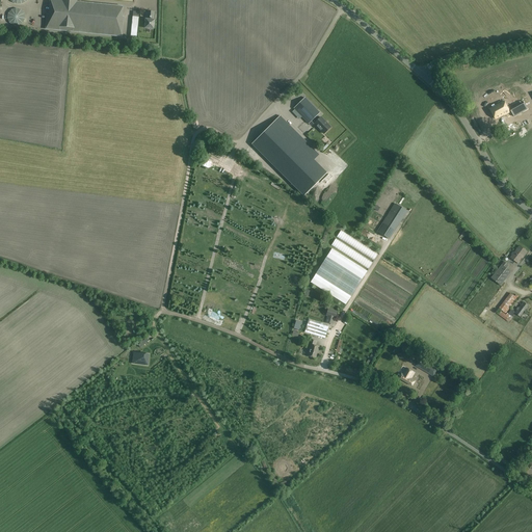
[(67,0),(65,0),(65,2),(52,1),(49,24),(120,31),(122,8),(73,3),(73,1),(67,0)]
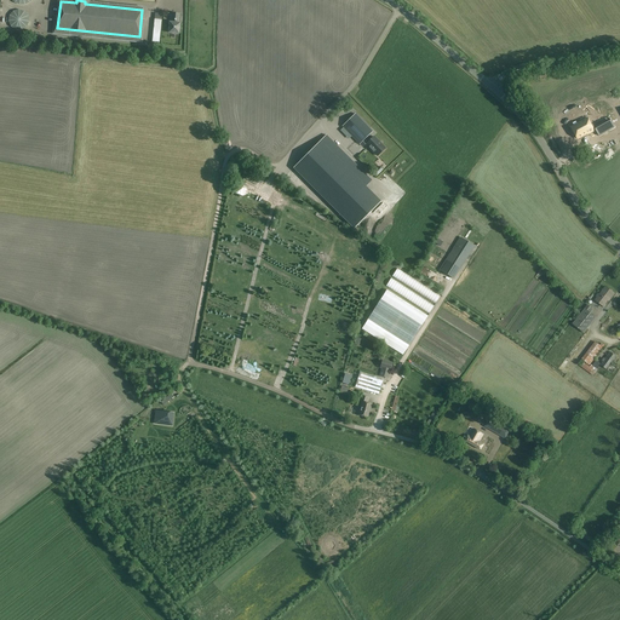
[(179,34),(179,23),(178,23),(179,13),(172,13),(171,23),(170,23),(168,33),(179,34)]
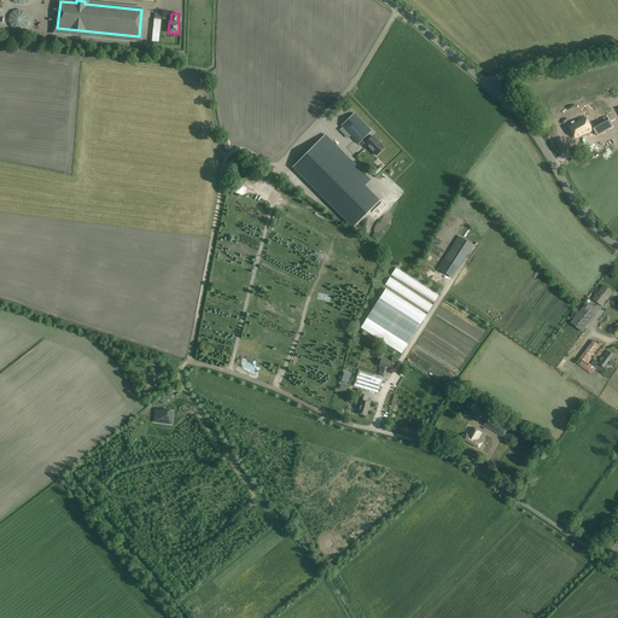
[(363,98),(353,110),(360,117),(368,108),(368,109),(372,105),(368,101),(363,98)]
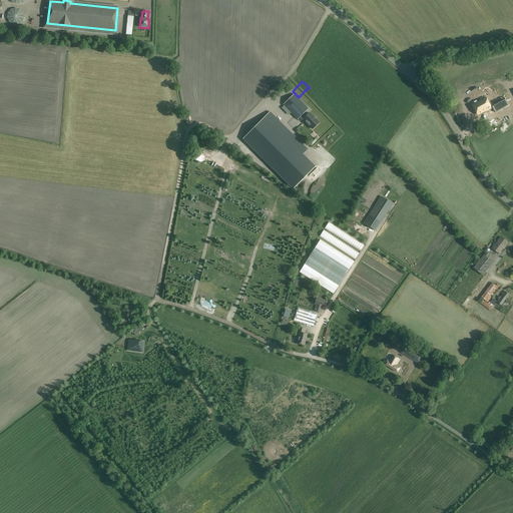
[(304,114),(309,109),(294,94),(283,104),(298,119),(301,116),(304,114)]
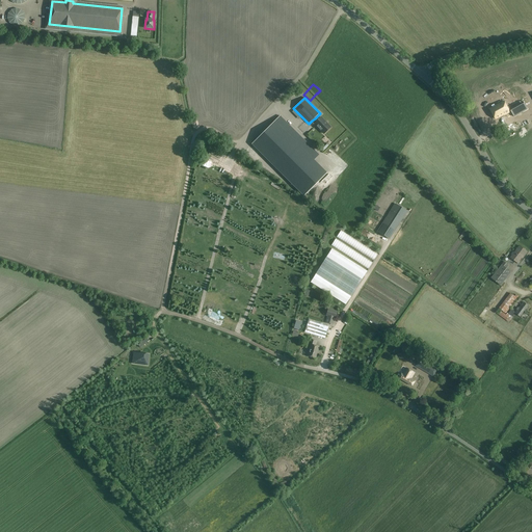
[(493,109),(490,109),(496,118),(503,114),(504,115),(509,112),(509,111),(510,110),(513,116),(524,110),(521,104),(513,108),(512,107),(508,110),(504,102),(494,108),(493,107),(491,107),(493,109)]
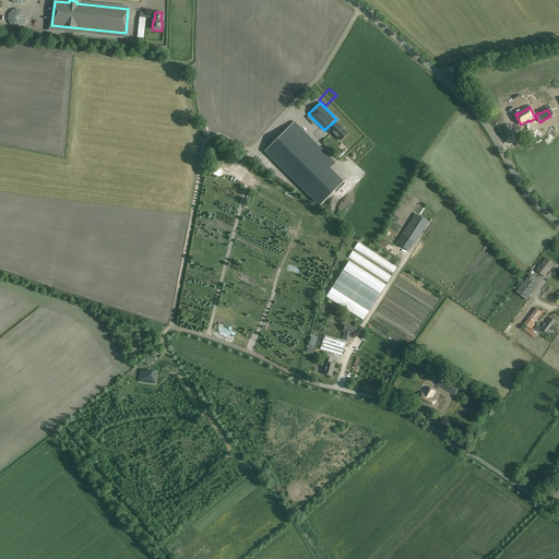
[(540,127),(544,131),(555,123),(551,119),(540,127)]
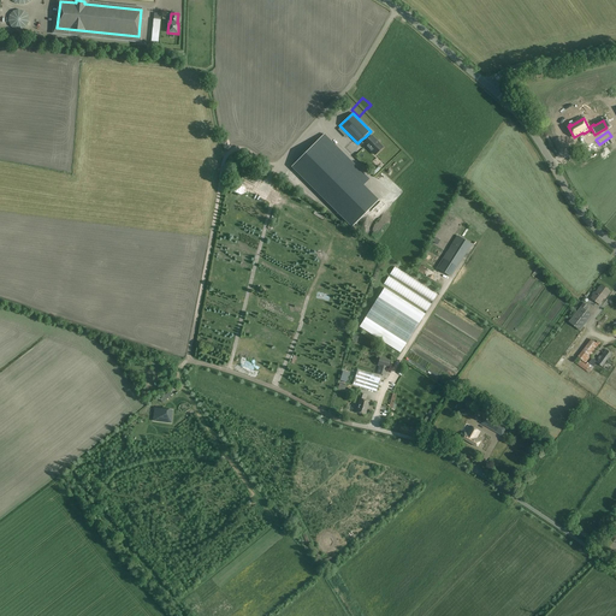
[(363,185),(369,179),(324,135),(292,166),(351,226),(378,201),(363,185)]
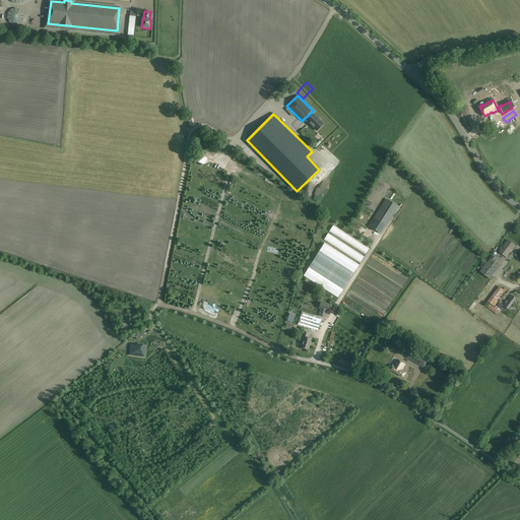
[(310,118),(308,116),(305,118),(308,121),(307,121),(317,131),(323,125),(314,115),(310,118)]
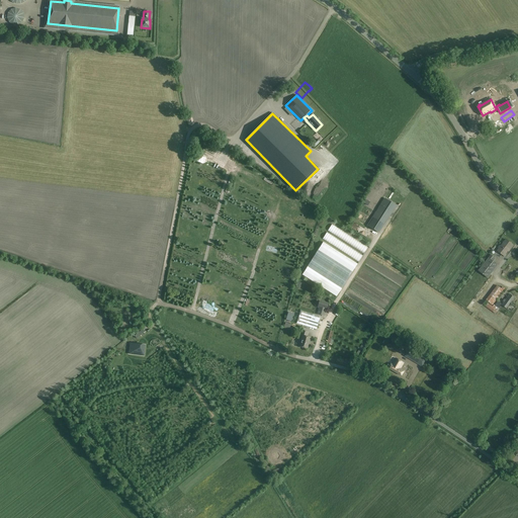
[(376,231),(394,203),(385,198),(367,226),(376,231)]
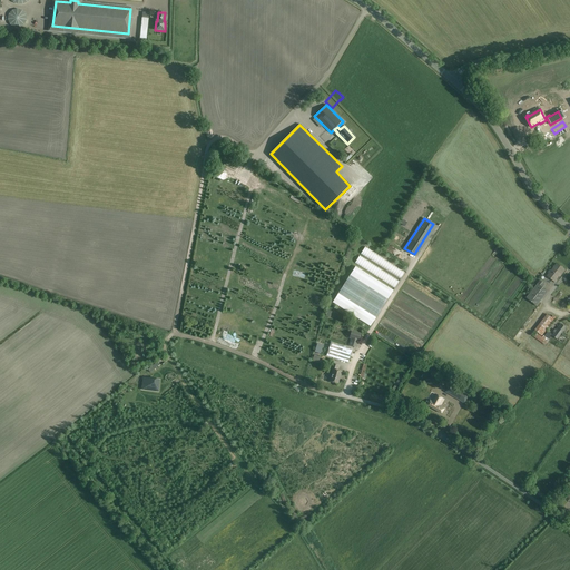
[(394,288),(399,281),(360,255),(355,264),(394,288)]
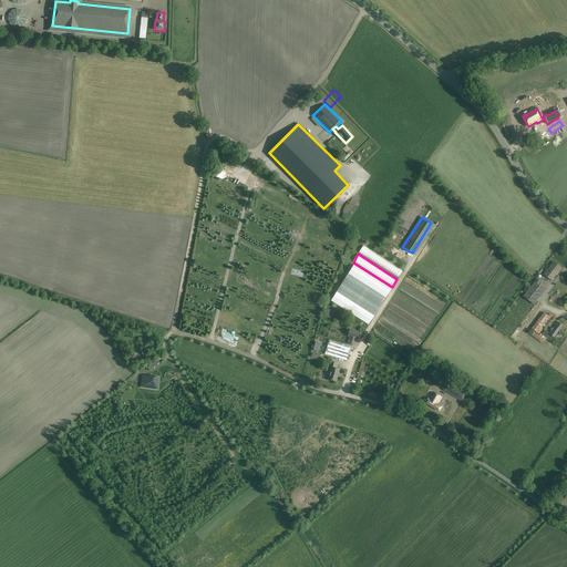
[(382,264),(385,257),(377,254),(374,260),(382,264)]
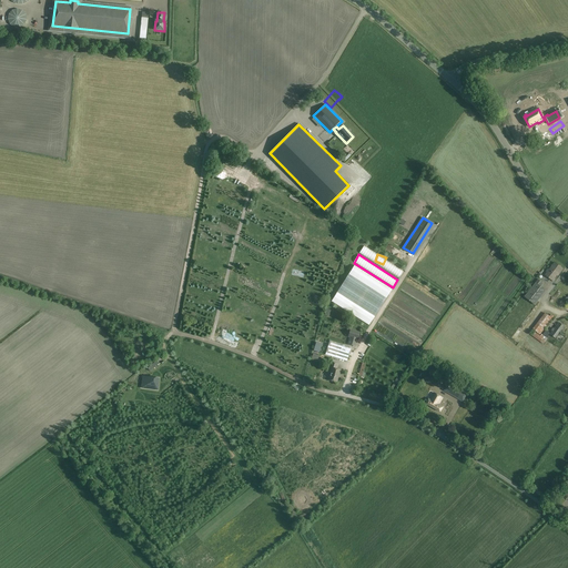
[(546,275),(554,282),(555,280),(554,279),(557,275),(558,276),(564,269),(555,263),(549,270),(548,270),(546,272),(547,273),(546,275)]
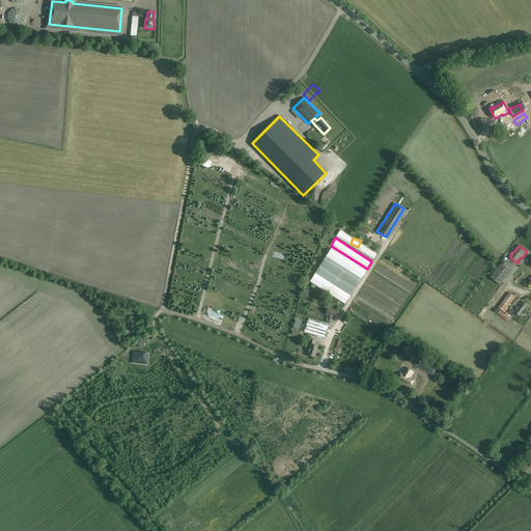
[(331,248),(309,281),(344,304),(366,271),(331,248)]
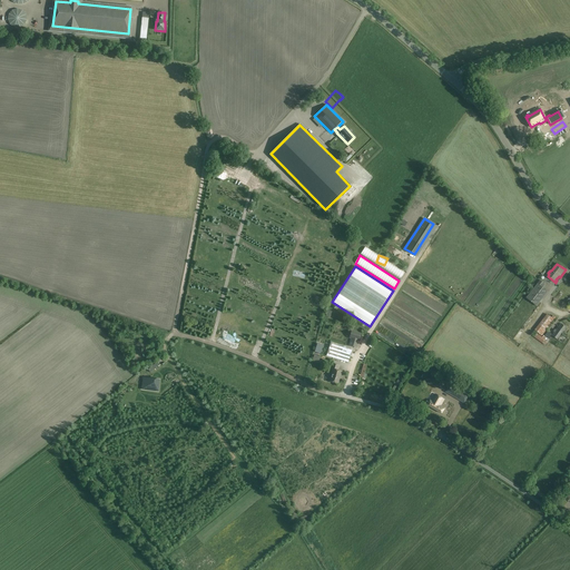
[(537,306),(548,292),(542,287),(542,288),(538,284),(527,298),(537,306)]
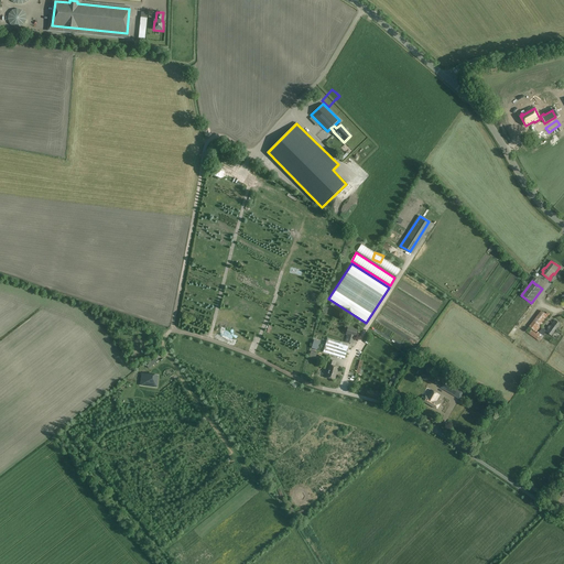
[(541,311),(529,326),(537,332),(550,314),(548,312),(545,314),(541,311)]
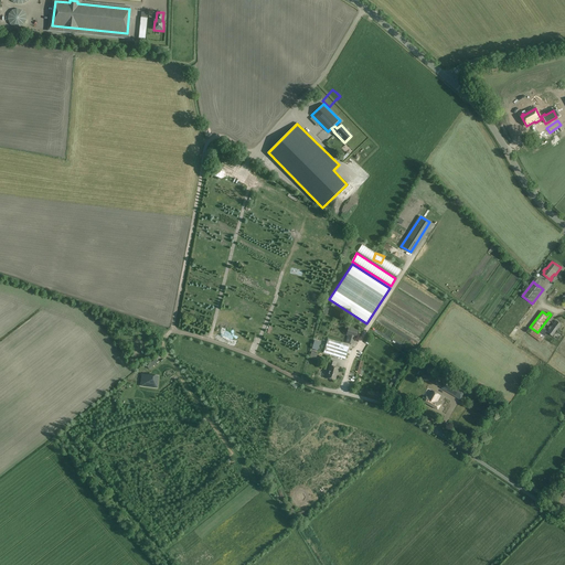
[(370,326),(391,336),(394,329),(373,319),(370,326)]
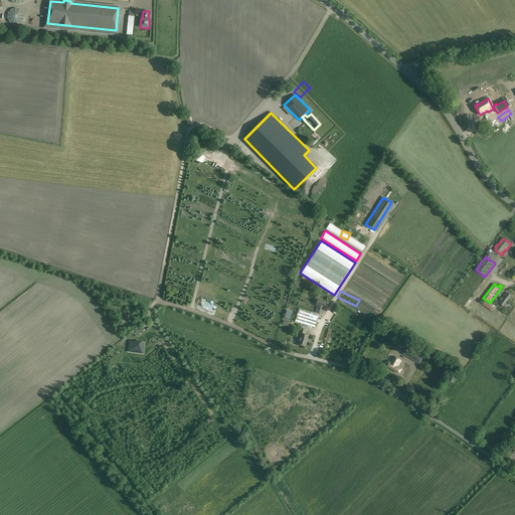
[(500,299),(501,300),(499,303),(503,307),(511,296),(507,293),(503,298),(502,297),(500,299)]
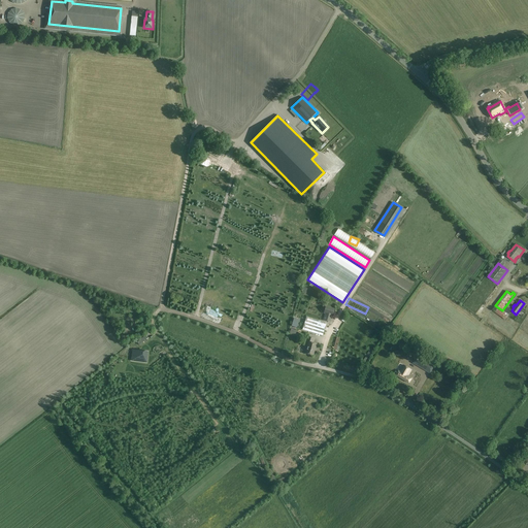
[(326,306),(324,312),(325,314),(323,320),(329,322),(331,315),(332,316),(334,309),(326,306)]
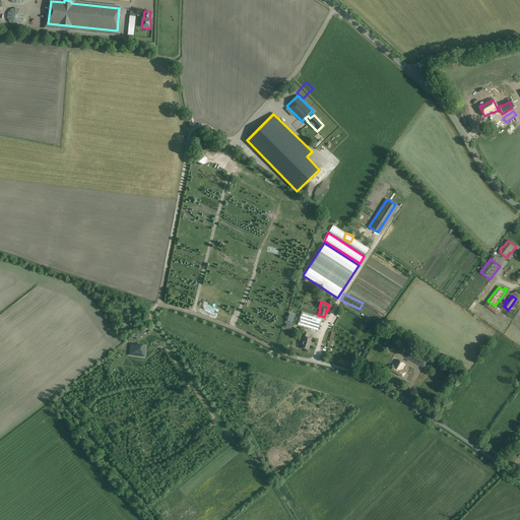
[(486,307),(498,315),(501,311),(501,310),(502,310),(496,306),(495,308),(490,304),(486,307)]
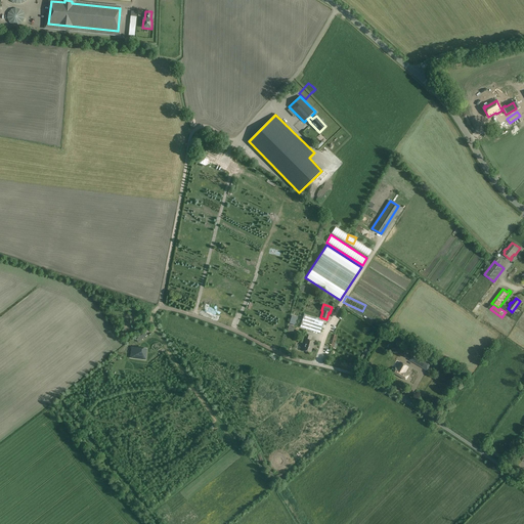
[(319,333),(323,320),(304,314),(300,326),(319,333)]
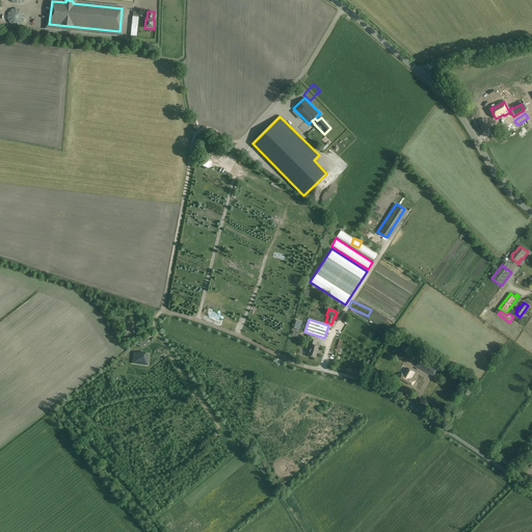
[(150,338),(147,335),(135,344),(137,347),(150,338)]
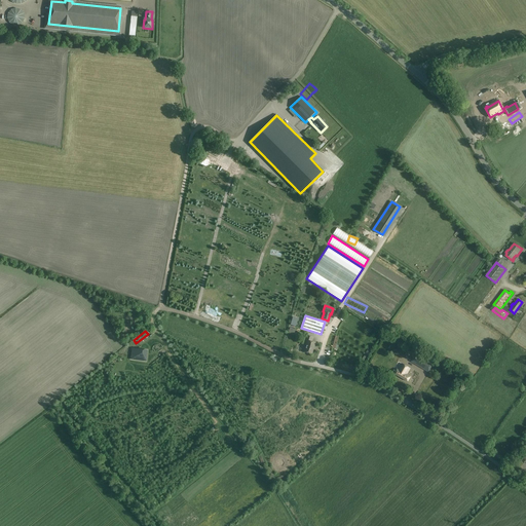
[(304,344),(306,344),(304,352),(311,354),(315,342),(311,341),(312,337),(307,336),(304,344)]
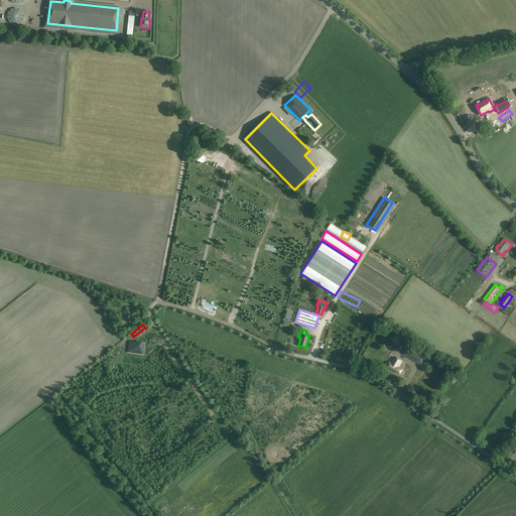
[(144,344),(130,342),(129,351),(143,353),(144,344)]
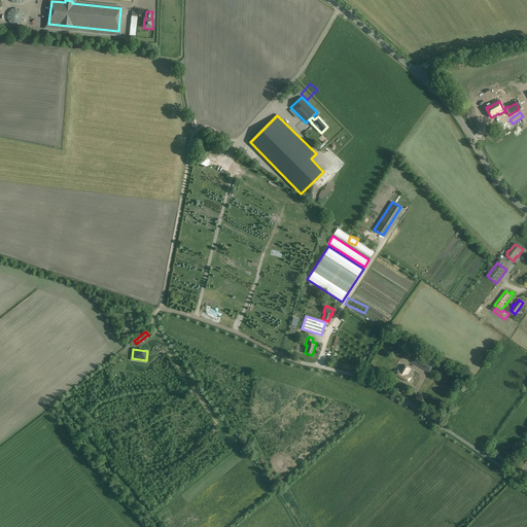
[(433,365),(434,364),(425,358),(423,359),(416,355),(412,362),(429,373),(433,365)]
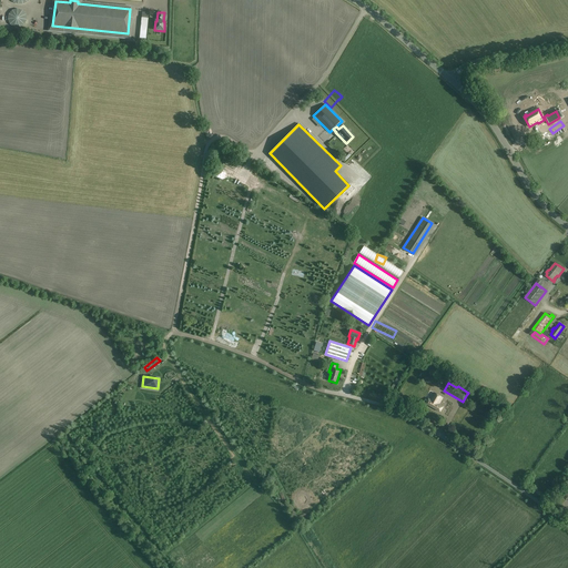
[(426,404),(440,413),(444,406),(439,404),(443,398),(435,393),(430,401),(428,399),(426,404)]
